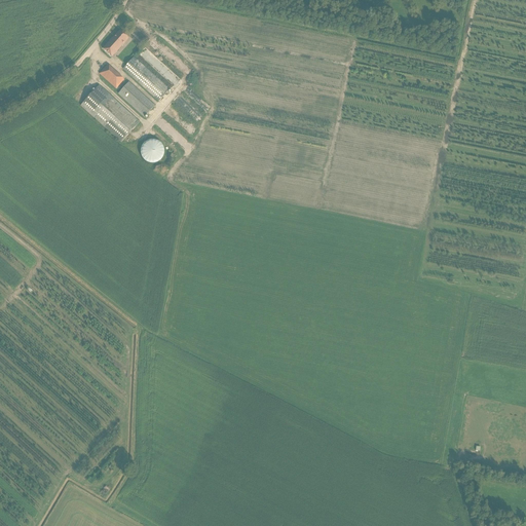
[(136,27),(129,33),(144,45),(149,40),(136,27)]
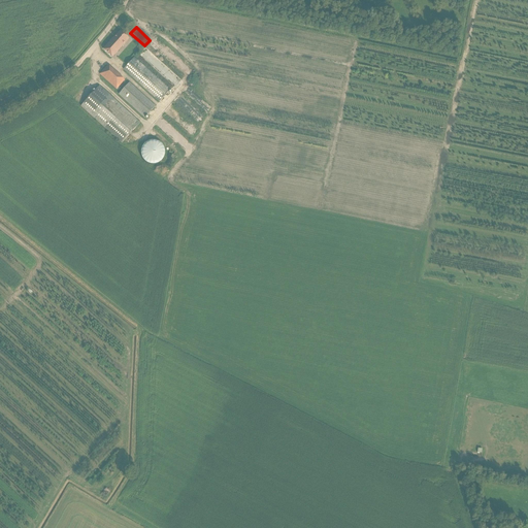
[(103,50),(109,55),(112,58),(129,39),(121,31),(113,38),(109,42),(109,43),(107,45),(107,44),(103,50)]
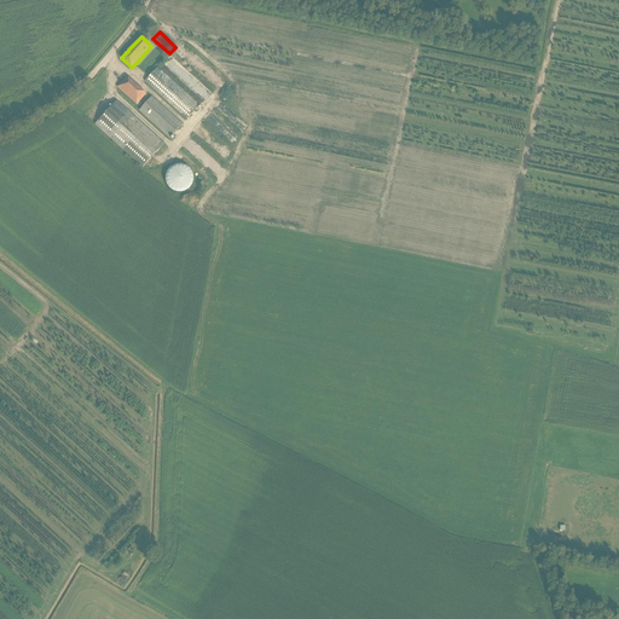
[(186,120),(198,106),(157,68),(144,82),(186,120)]
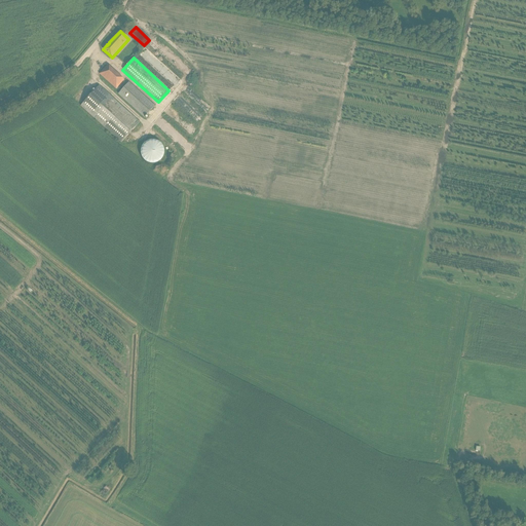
[(116,89),(124,80),(108,65),(99,74),(116,89)]
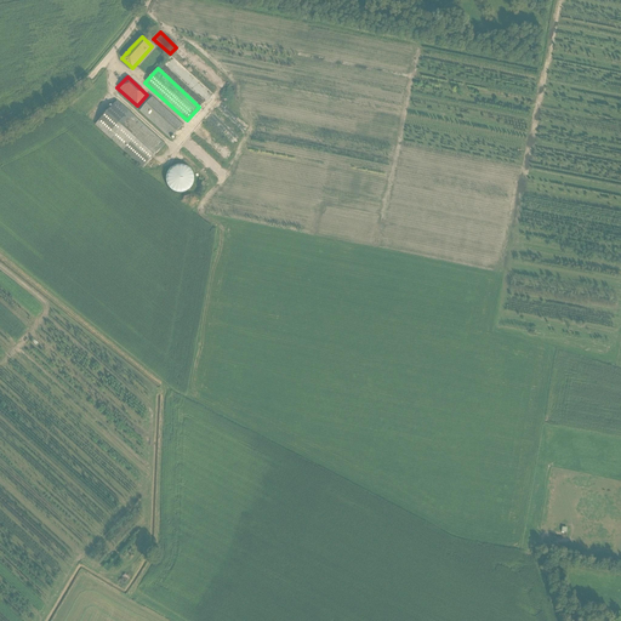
[(170,140),(182,126),(152,98),(140,112),(170,140)]
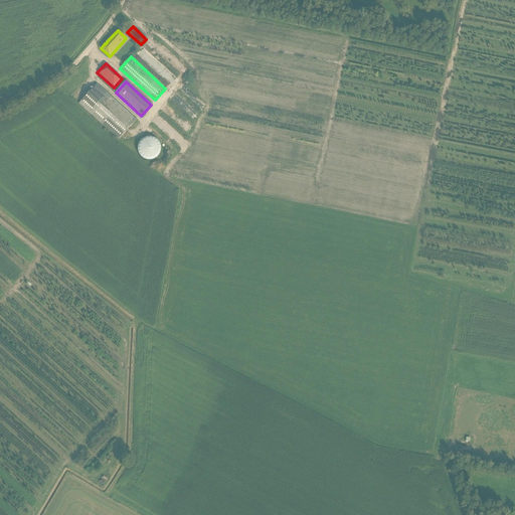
[(78,104),(82,108),(119,140),(136,121),(97,84),(78,104)]
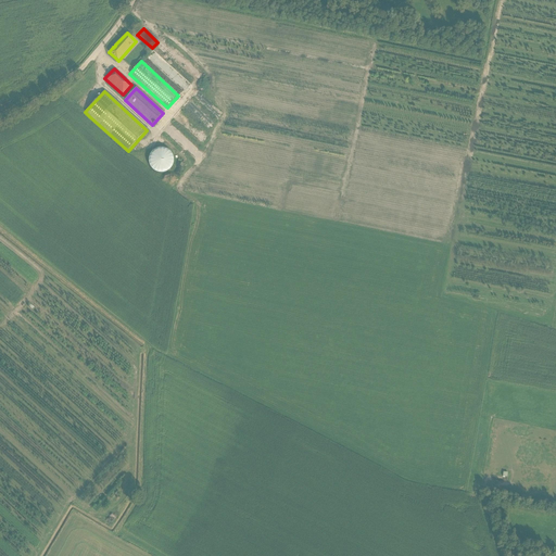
[(154,151),(153,151),(152,152),(152,153),(151,153),(150,154),(150,155),(149,156),(149,158),(149,159),(149,160),(149,161),(149,162),(149,163),(149,164),(149,165),(150,166),(150,167),(151,168),(151,169),(152,169),(153,171),(153,172),(154,172),(155,173),(156,173),(158,173),(159,174),(160,174),(161,174),(162,174),(163,174),(164,174),(165,173),(166,173),(167,172),(168,172),(169,171),(171,169),(172,168),(172,167),(173,166),(173,165),(173,164),(174,163),(174,162),(174,161),(174,160),(173,159),(173,158),(173,156),(173,155),(172,155),(172,154),(171,153),(169,152),(168,151),(167,150),(166,150),(165,150),(164,149),(163,149),(162,149),(161,149),(160,149),(159,149),(158,149),(156,149),(156,150),(155,150),(154,151)]
